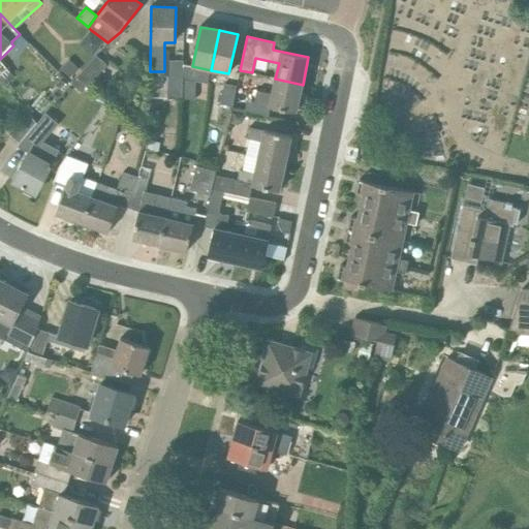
[(86,87),(87,88),(106,65),(96,55),(76,78),(79,80),(86,87)]
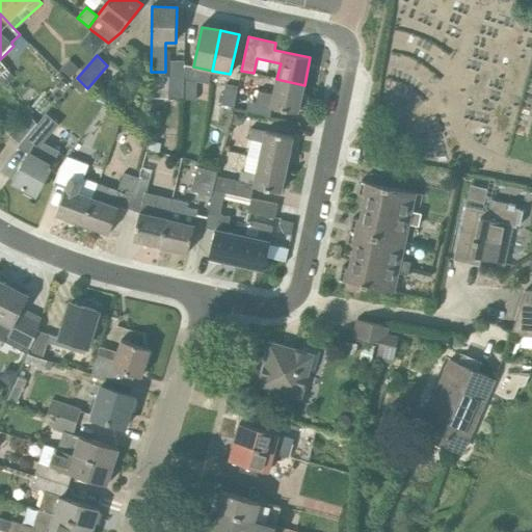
[(70,60),(61,69),(71,79),(80,71),(70,60)]
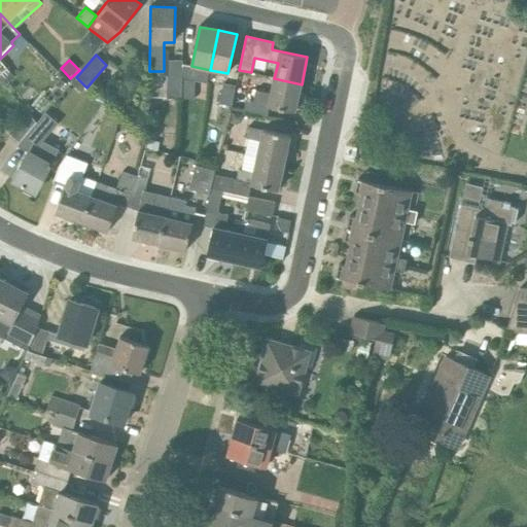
[(167,99),(181,99),(182,77),(182,60),(168,60),(168,75),(167,99)]
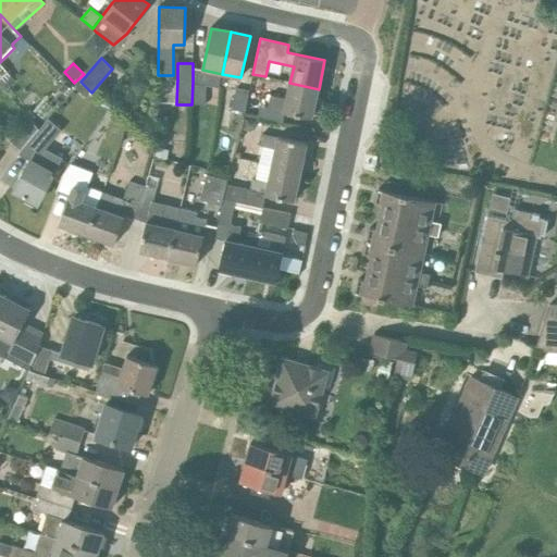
[(193,82),(192,104),(206,104),(206,83),(193,82)]
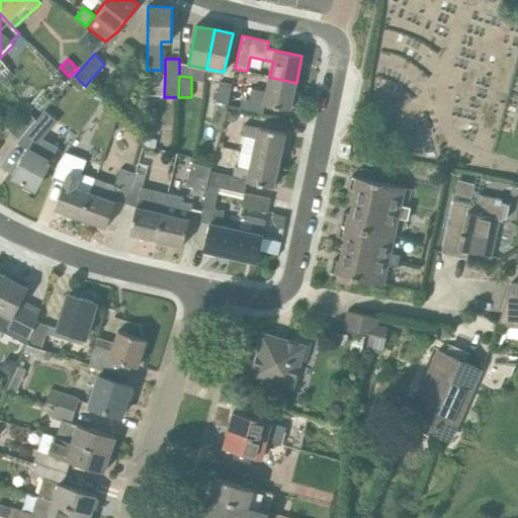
[(296,83),(269,77),(266,92),(251,89),(249,99),(243,98),(240,108),(263,113),(265,104),(290,109),(296,83)]
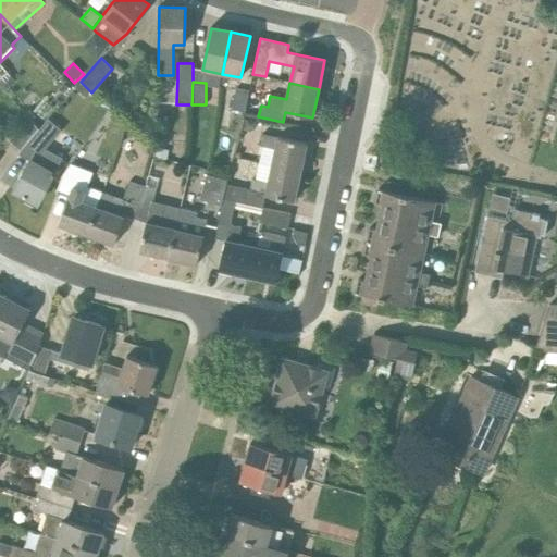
[(83,84),(76,90),(85,98),(90,91),(83,84)]
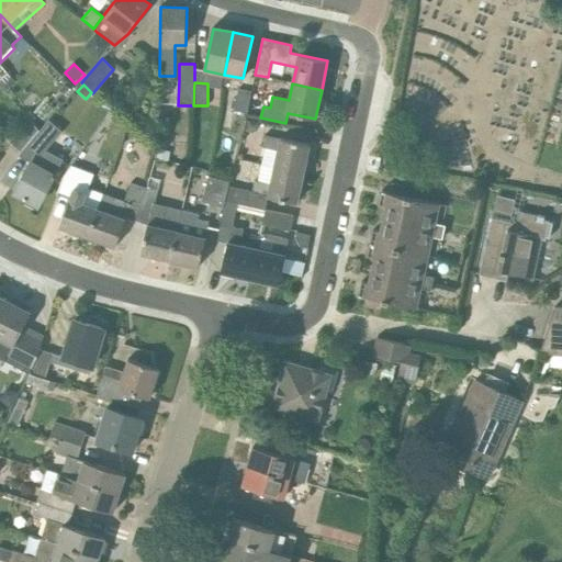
[(247,113),(251,91),(237,88),(233,111),(247,113)]
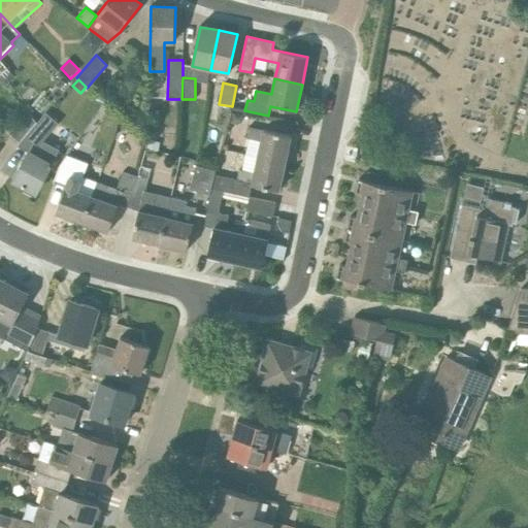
[(21,143),(24,137),(36,123),(27,111),(9,133),(21,143)]
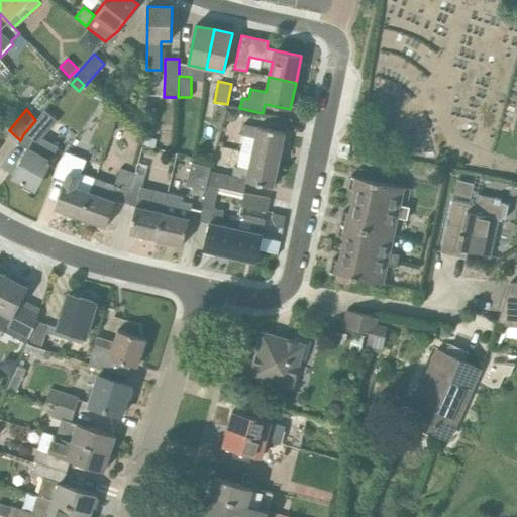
[(35,120),(23,134),(33,142),(28,148),(13,177),(35,189),(50,161),(59,145),(40,135),(54,118),(45,111),(35,120)]
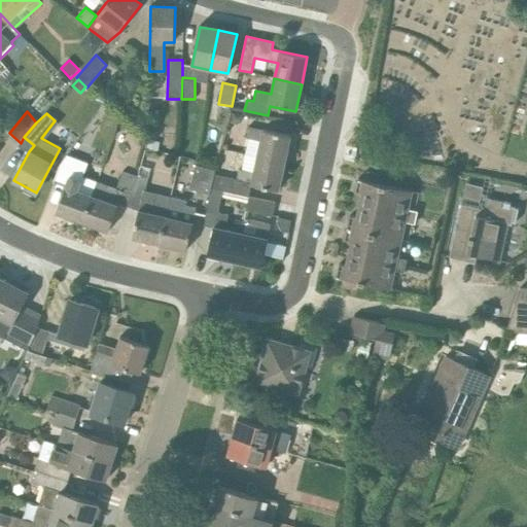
[(233,125),(243,127),(245,117),(235,115),(233,125)]
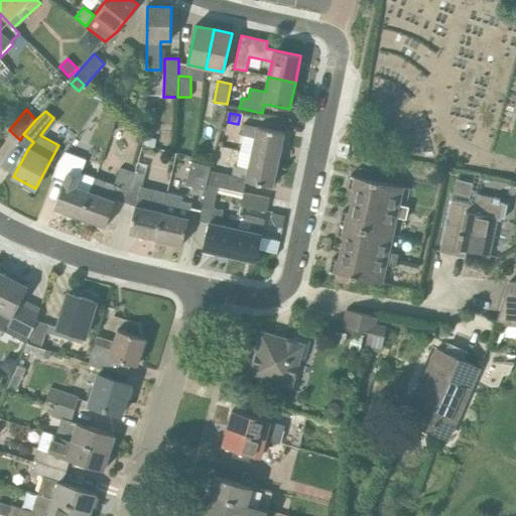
[(255,138),(251,153),(278,159),(284,133),(257,127),(257,128),(243,124),(240,135),(255,138)]
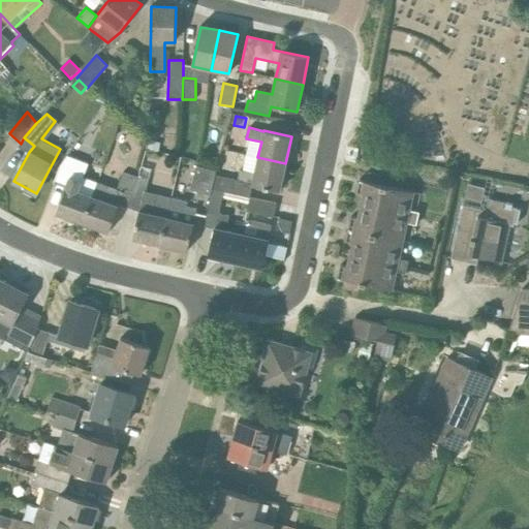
[(158,150),(159,143),(150,142),(149,149),(158,150)]
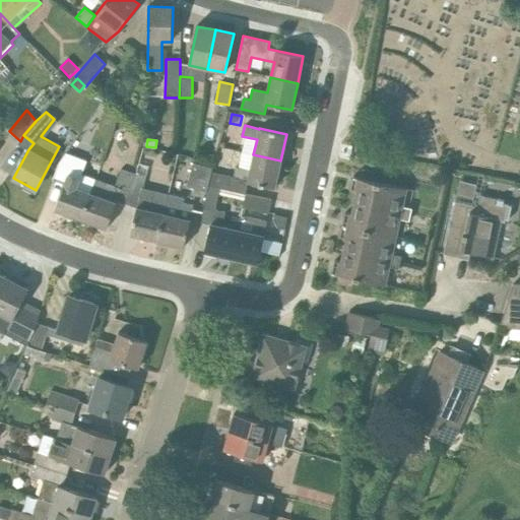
[(55,209),(81,219),(90,192),(76,187),(81,173),(86,160),(66,153),(58,166),(52,180),(64,185),(55,209)]
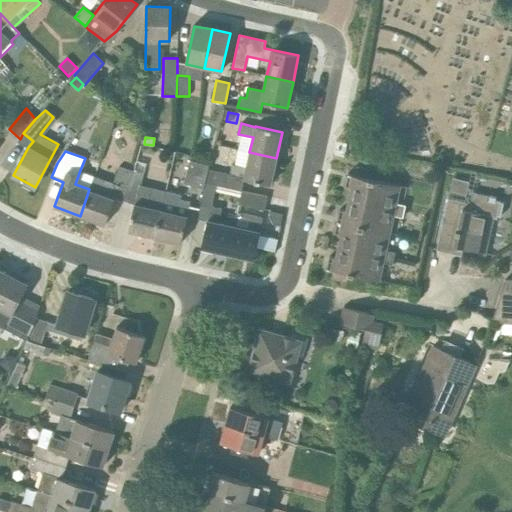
[(211,161),(209,165),(205,182),(216,185),(241,191),(244,179),(271,185),(276,158),(249,152),(246,168),(232,165),(232,166),(220,163),(211,161)]
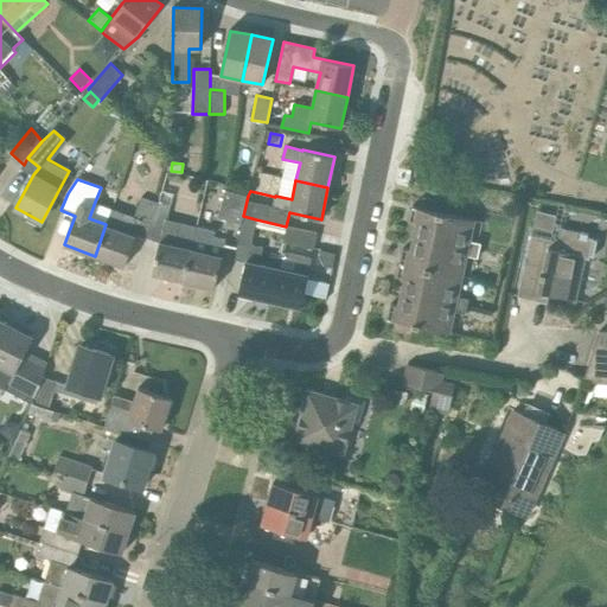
[(243,216),(248,196),(225,190),(217,218),(242,224),(243,216)]
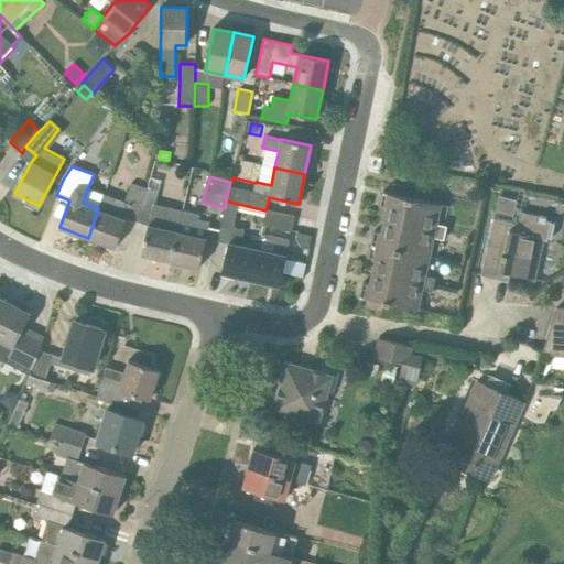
[(102,194),(98,208),(88,238),(116,248),(127,219),(137,223),(147,188),(148,183),(132,179),(131,184),(125,202),(102,194)]
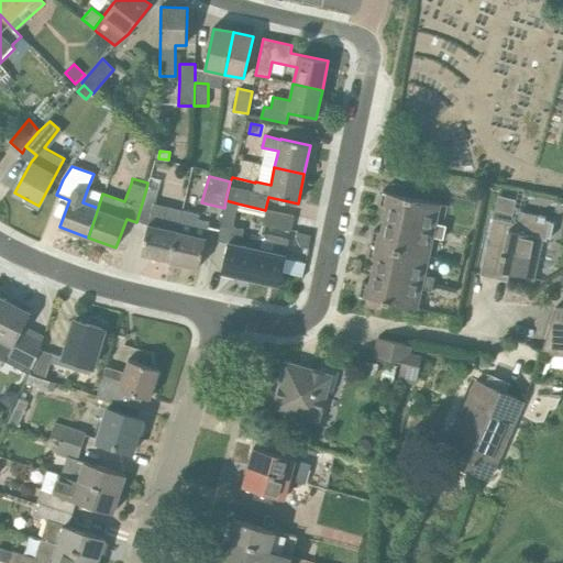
[(384,219),(444,233),(445,225),(437,223),(440,205),(406,197),(408,187),(393,185),(390,192),(383,191),(379,206),(386,207),(384,219)]
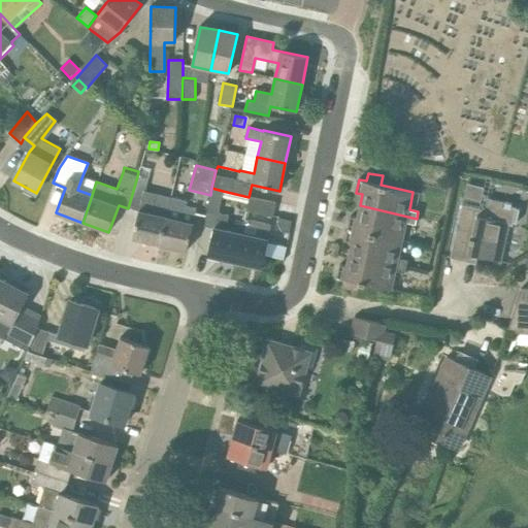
[(149,179),(137,176),(128,208),(138,212),(132,238),(160,244),(166,217),(171,197),(155,193),(155,194),(145,192),(149,179)]
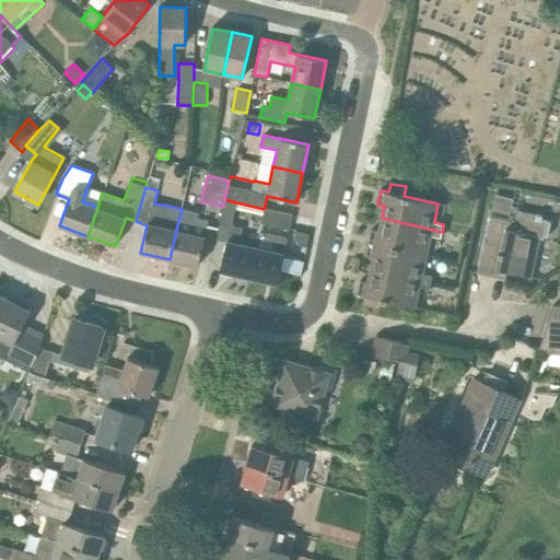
[(498,193),(497,211),(514,211),(515,194),(498,193)]
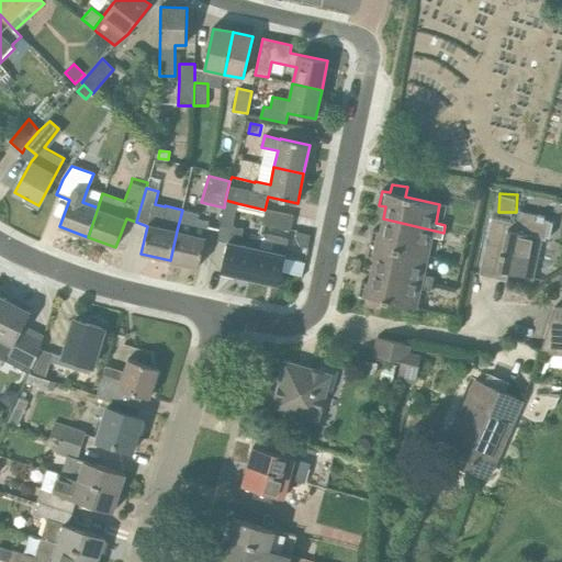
[(225,200),(224,208),(218,229),(229,233),(222,271),(250,278),(257,248),(239,245),(244,228),(233,226),(237,203),(225,200)]
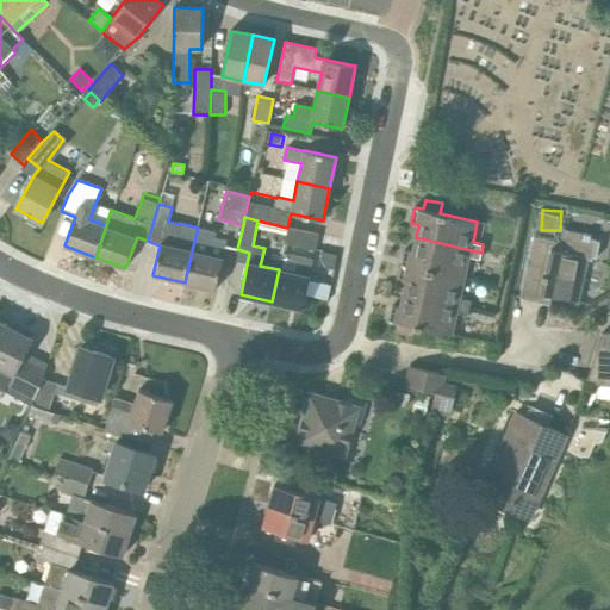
[(192,250),(185,282),(216,290),(224,259),(223,257),(228,241),(215,237),(216,232),(198,228),(192,250)]
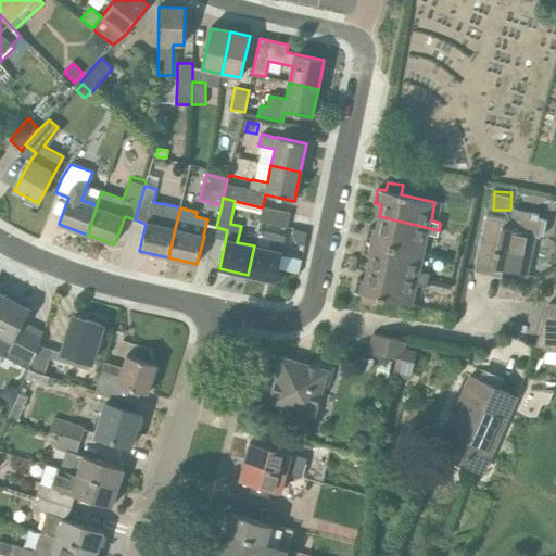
[(291,214),(262,207),(260,220),(288,227),(291,214)]
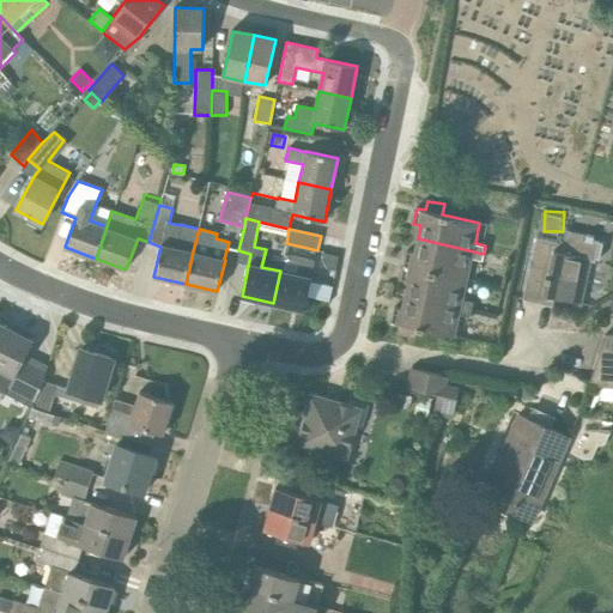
[(594,262),(599,242),(593,241),(593,237),(565,231),(560,253),(554,252),(556,243),(536,238),(523,301),(544,304),(545,296),(581,304),(590,261),(594,262)]
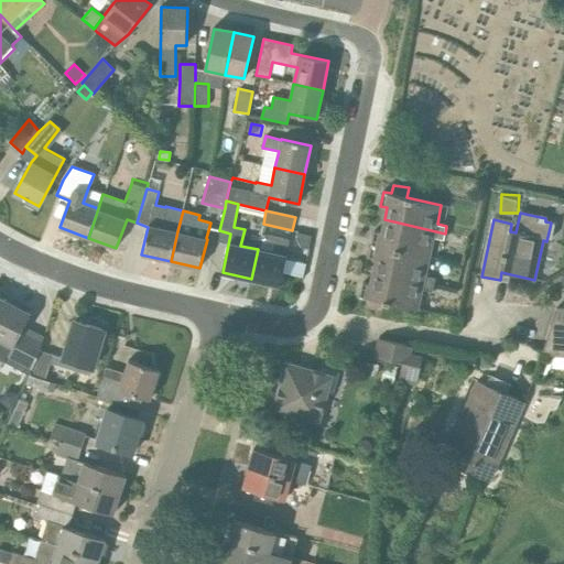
[(443,240),(445,234),(384,219),(381,232),(375,231),(371,243),(430,258),(434,238),(443,240)]
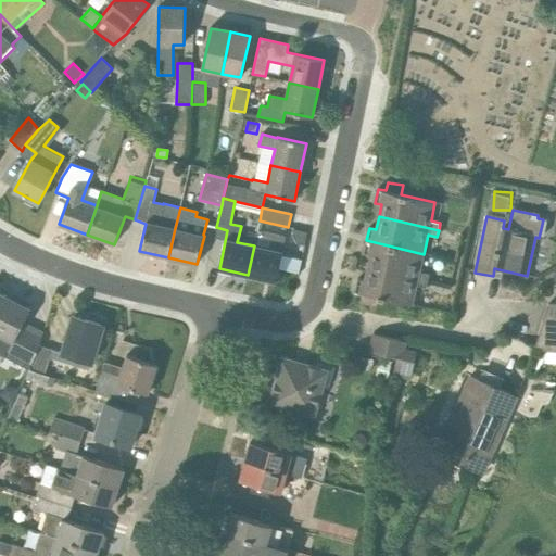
[(257,230),(254,245),(248,275),(277,281),(286,236),(257,230)]
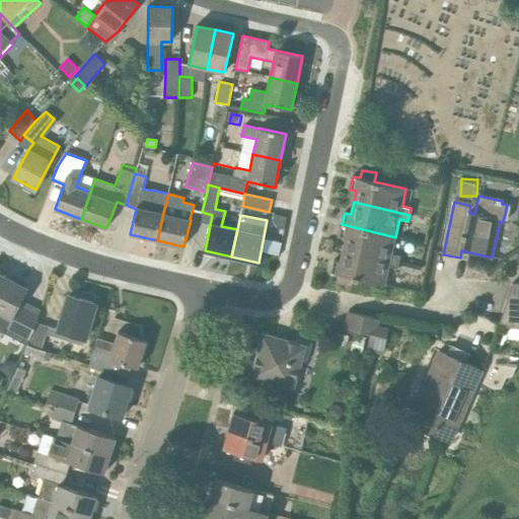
[(285,232),(286,231),(288,220),(276,217),(275,224),(279,231),(285,232)]
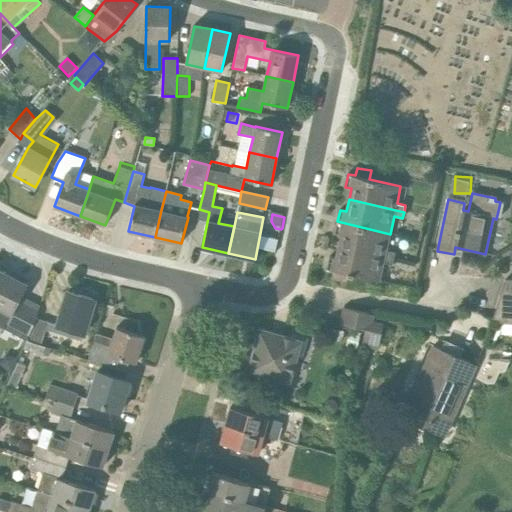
[(341,235),(339,246),(394,258),(395,252),(386,250),(390,234),(337,221),(335,234),(341,235)]
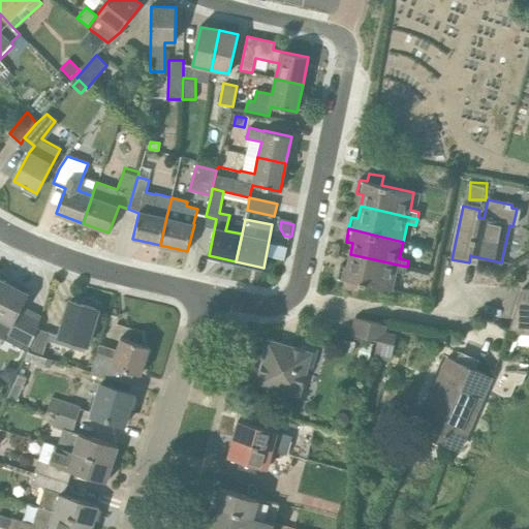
[(405,274),(407,267),(350,254),(347,267),(341,266),(338,278),(344,280),(342,287),(359,291),(360,283),(392,290),(396,272),(405,274)]
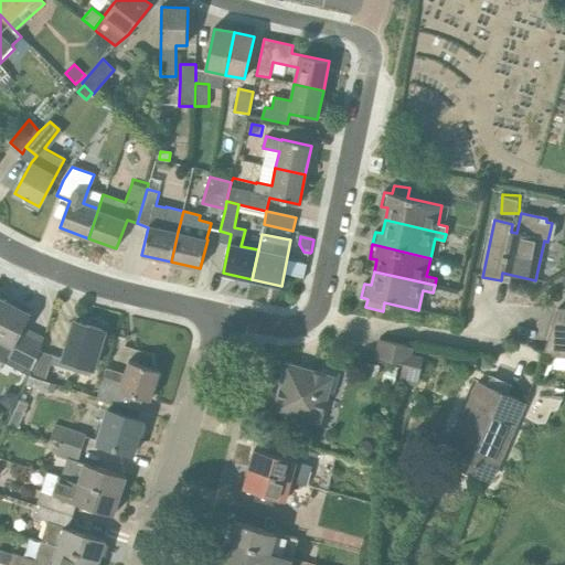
[(0,321),(10,304),(0,298),(0,321)]
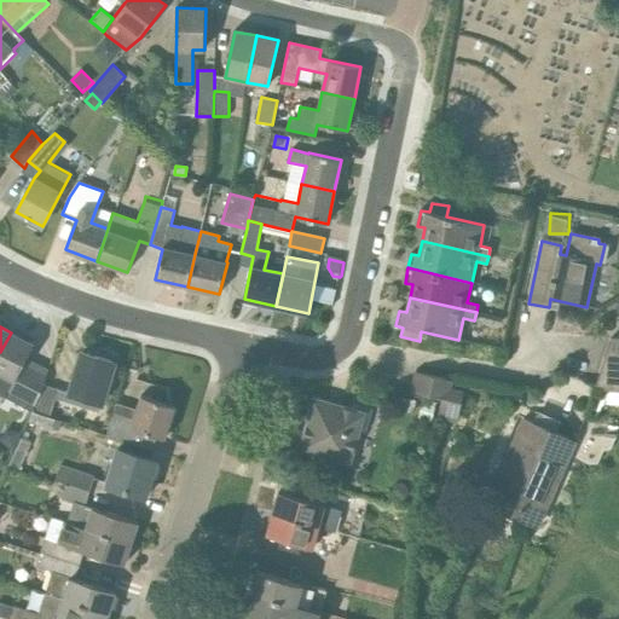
[(11,333),(0,352),(0,393),(32,410),(33,411),(35,406),(44,386),(45,382),(35,376),(36,372),(23,365),(34,345),(11,333)]
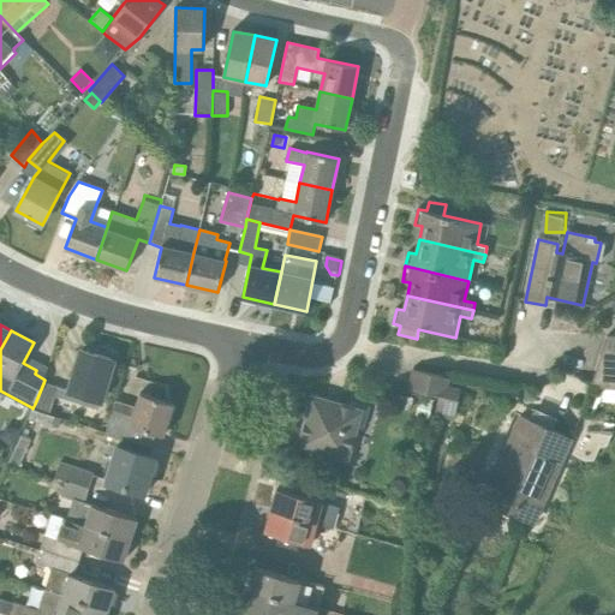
[(607,346),(603,389),(614,389),(614,339),(614,347),(607,346)]
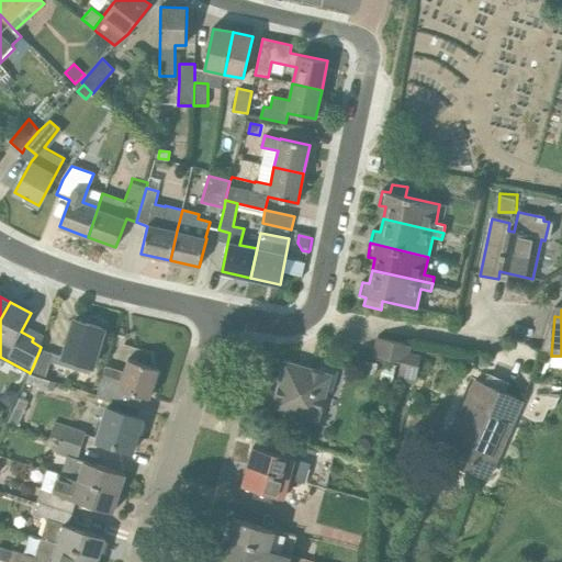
[(75,321),(64,358),(60,366),(90,374),(92,367),(104,329),(75,321)]
